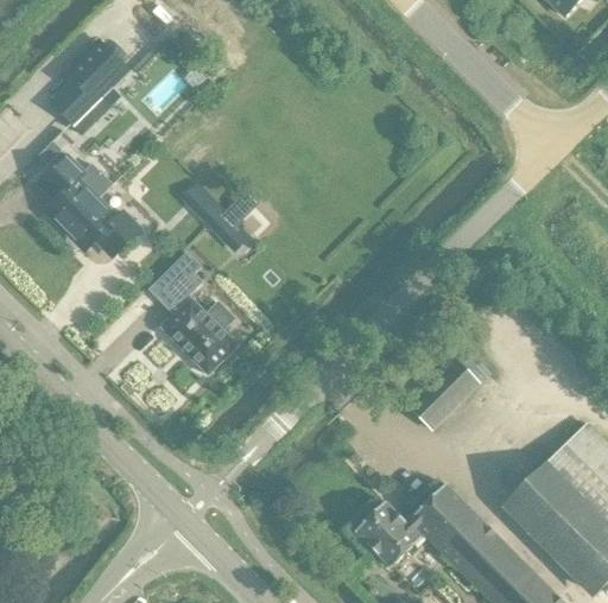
[(551,0),(564,13),(577,0),(551,0)]
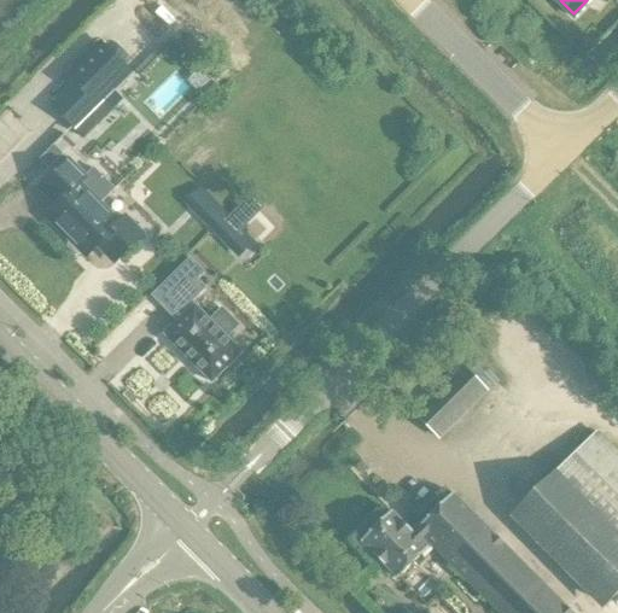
[(100,39),(71,69),(77,76),(81,74),(103,97),(132,69),(100,39)]
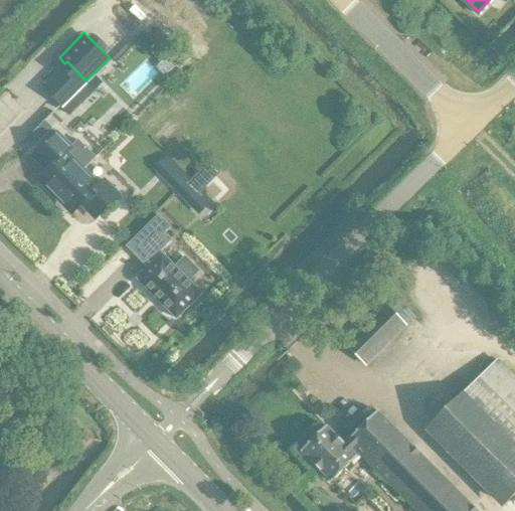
[(64,63),(42,84),(61,105),(86,80),(67,61),(64,63)]
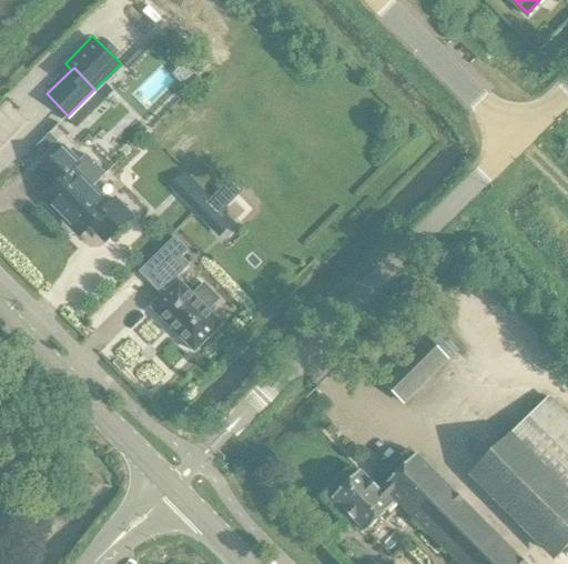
[(60,142),(39,164),(56,180),(40,195),(61,217),(92,185),(91,184),(105,170),(84,150),(77,159),(60,142)]
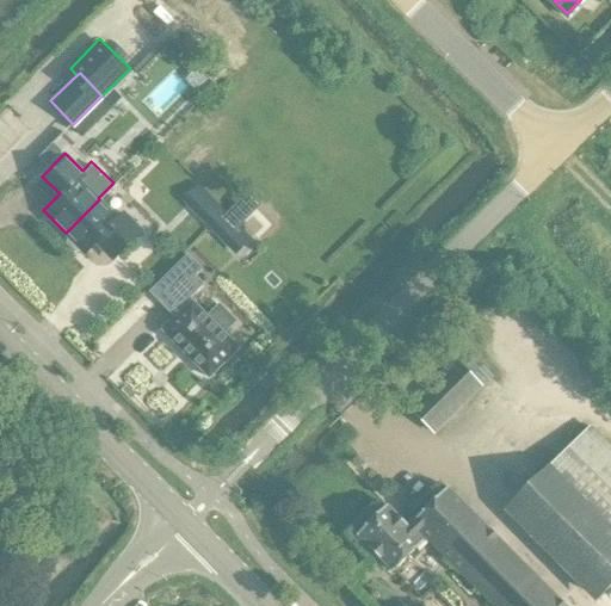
[(181,197),(209,224),(216,232),(228,243),(235,252),(253,234),(246,227),(224,206),(222,203),(199,180),(181,197)]
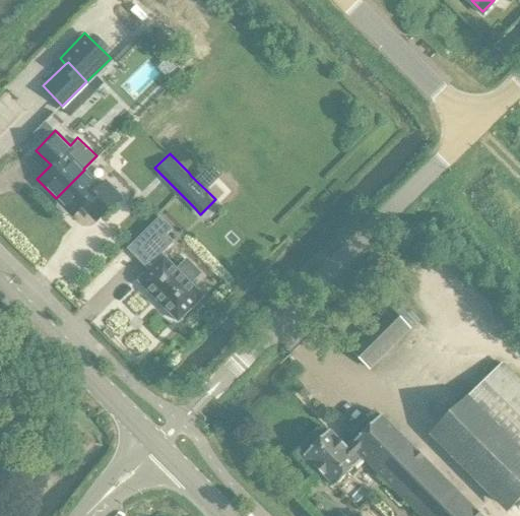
[(209,160),(199,171),(210,182),(220,172),(209,160)]
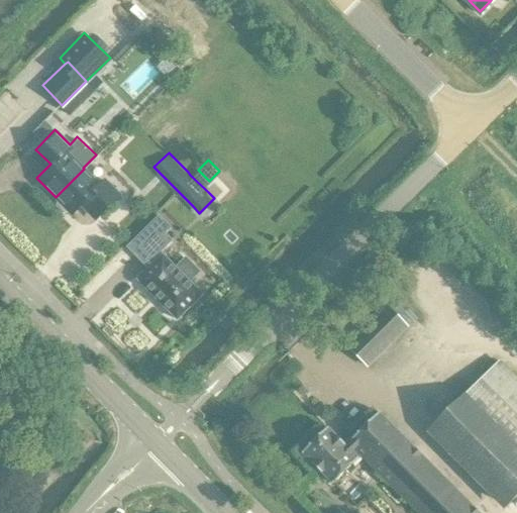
[(84,169),(56,197),(58,199),(57,205),(62,210),(68,209),(70,211),(83,197),(98,212),(117,192),(102,177),(97,182),(84,169)]
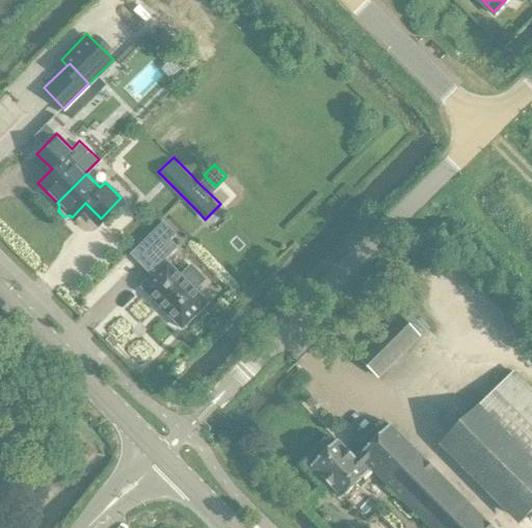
[(164,219),(137,246),(156,265),(158,263),(158,264),(160,266),(141,285),(182,325),(208,300),(194,287),(205,276),(191,263),(181,273),(167,259),(167,260),(166,260),(164,258),(164,257),(177,244),(169,237),(176,231),(164,219)]
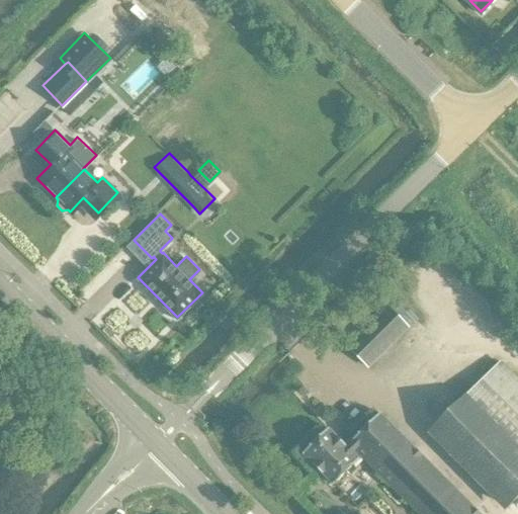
[(366,363),(407,323),(390,305),(349,345),(366,363)]
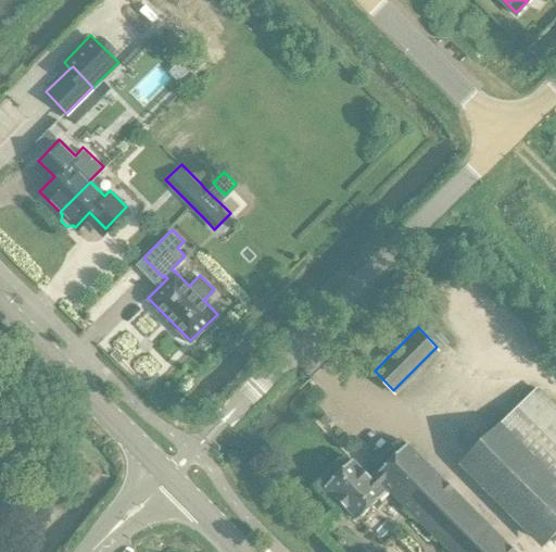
[(555,353),(503,406),(555,459),(555,353)]
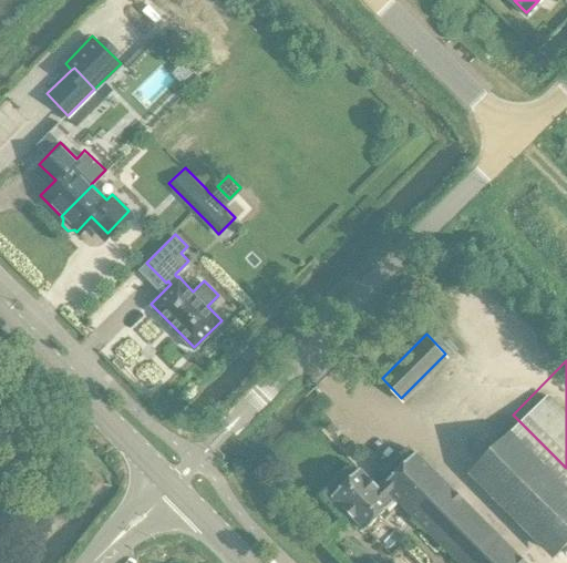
[(527,562),(453,488),(415,450),(383,482),(381,480),(378,484),(368,474),(359,467),(331,494),(366,528),(397,497),(462,562),(527,562)]
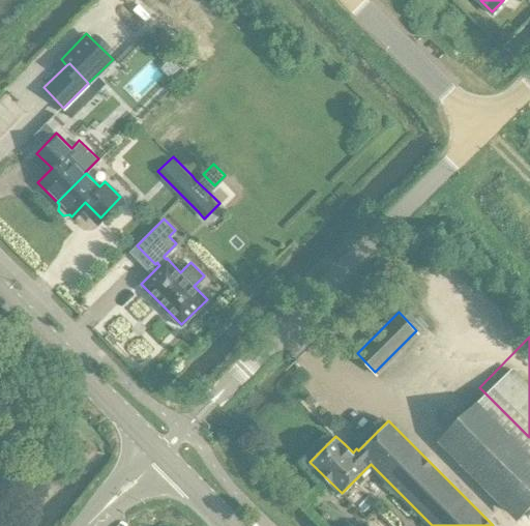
[(0,478),(11,467),(0,455),(0,478)]
